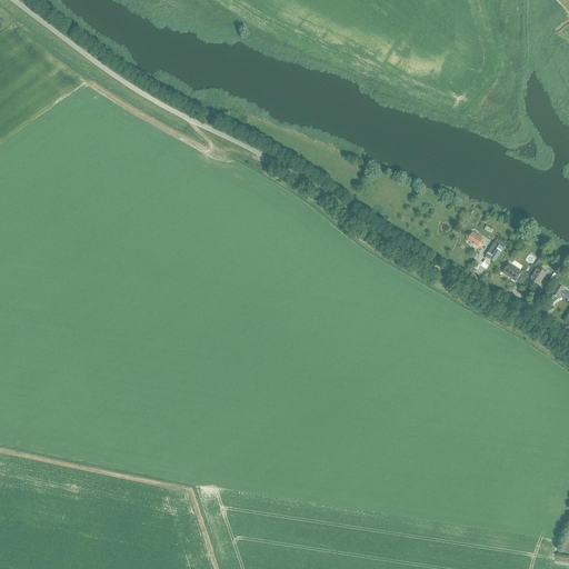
[(467,241),(473,240),(475,241),(476,241),(477,248),(483,246),(482,239),(480,239),(478,238),(478,236),(473,237),(472,232),(466,235),(467,241)]
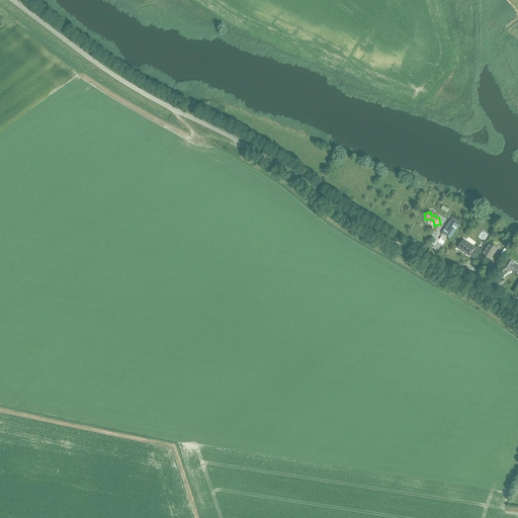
[(441,234),(450,239),(458,227),(450,221),(441,234)]
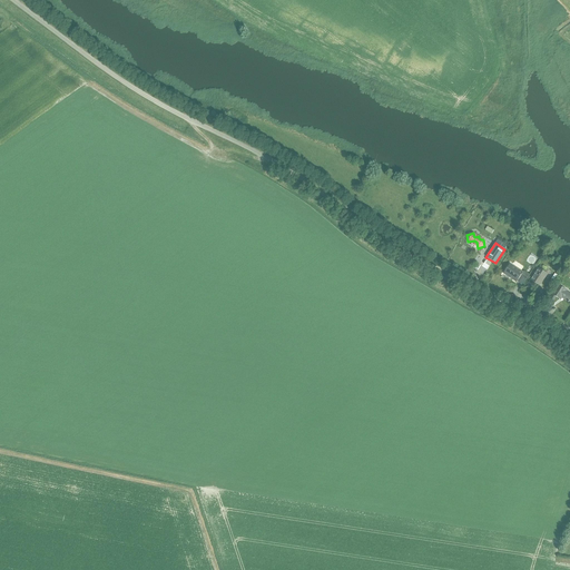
[(503,274),(517,282),(523,273),(510,264),(503,274)]
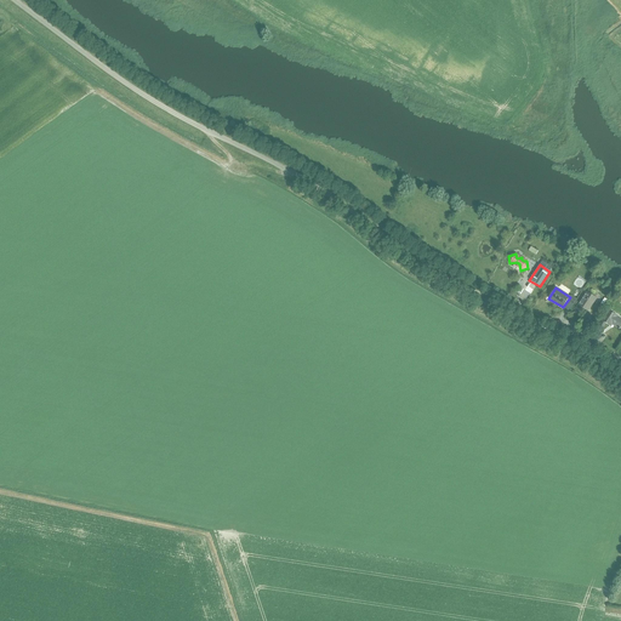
[(593,303),(596,298),(586,292),(579,305),(577,305),(575,308),(582,313),(585,309),(588,312),(593,305),(598,307),(598,306),(593,303)]
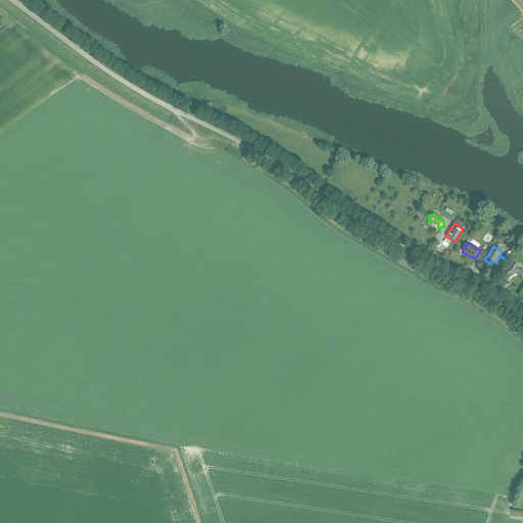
[(522,277),(522,275),(522,269),(518,267),(519,266),(513,262),(507,271),(503,277),(507,279),(510,273),(513,275),(515,273),(522,277)]
